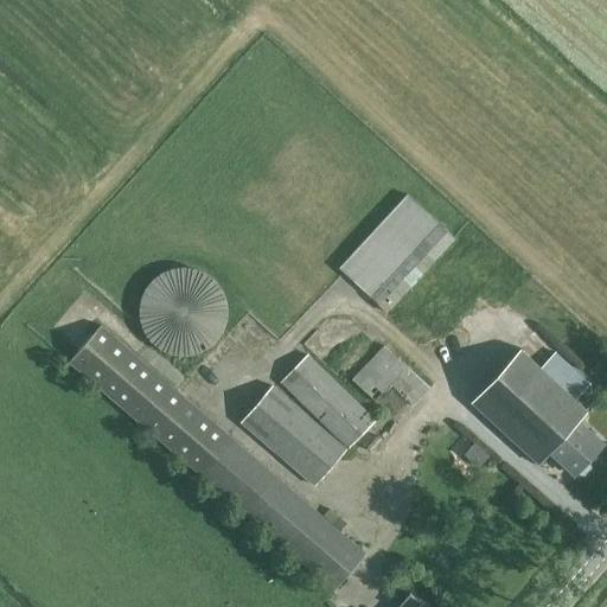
[(423,273),(455,240),(407,196),(340,268),(387,313),(425,274),(423,273)]
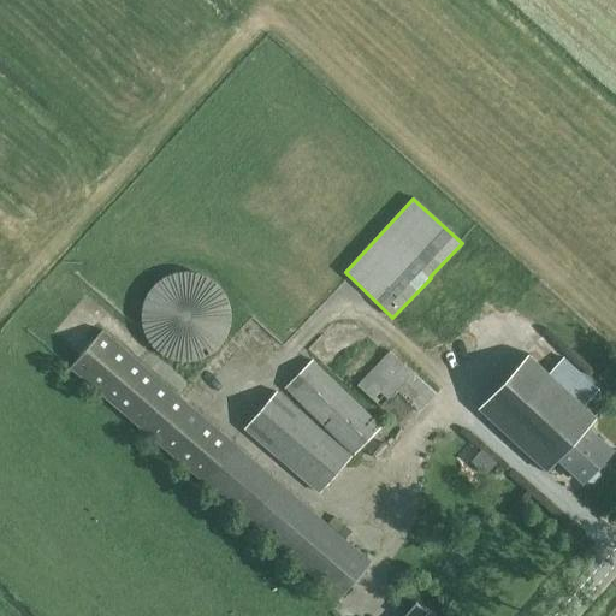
[(143,302),(141,315),(143,329),(148,339),(157,350),(169,356),(181,361),(194,361),(206,356),(217,350),(225,339),(231,329),(232,315),(231,302),(225,290),(217,280),(206,273),(194,270),(181,270),(169,273),(157,280),(148,290),(143,302)]
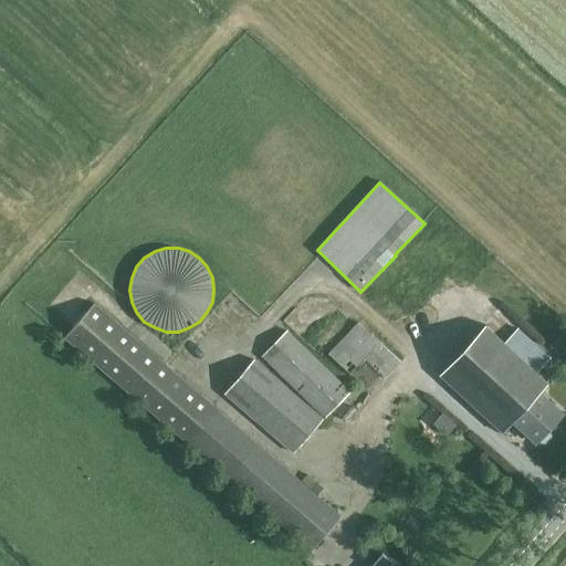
[(312,552),(341,517),(91,304),(62,338),(312,552)]
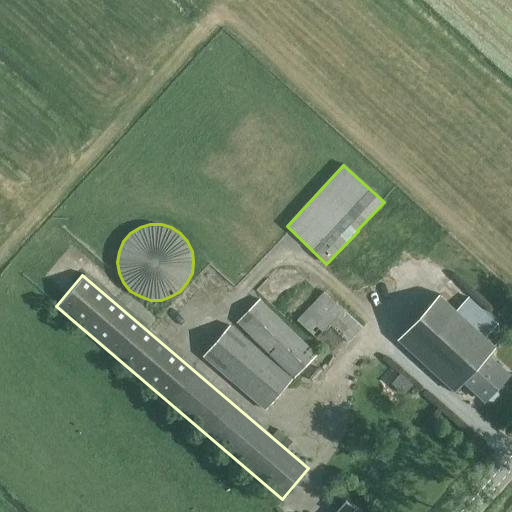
[(486,356),(511,329),(456,278),(398,340),(454,392),(463,381),(485,401),(508,376),(486,356)]
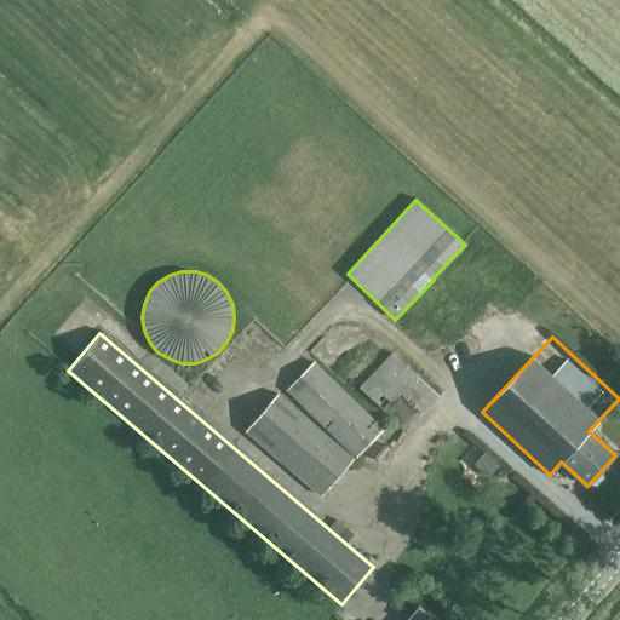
[(391,352),(360,389),(407,431),(438,397),(391,352)]
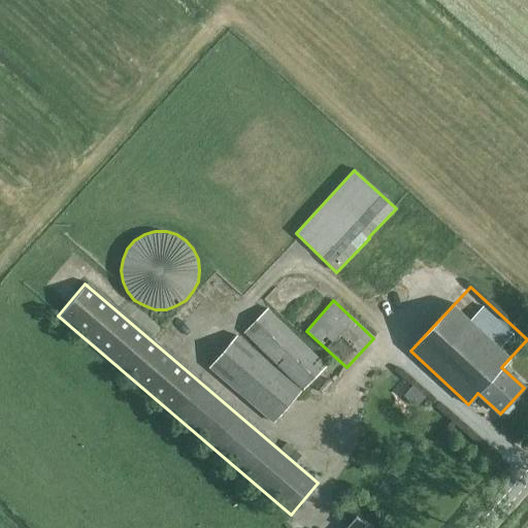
[(274,424),(302,391),(327,366),(268,308),(243,333),(282,373),(237,335),(209,368),(274,424)]
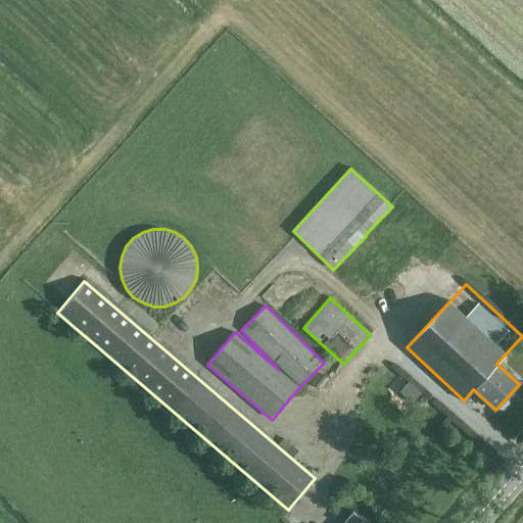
[(368,522),(364,519),(363,521),(353,512),(344,522),(343,522),(368,522)]
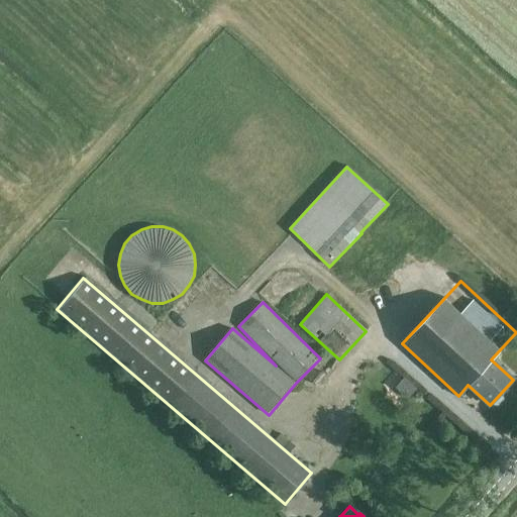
All buildings are outlined.
